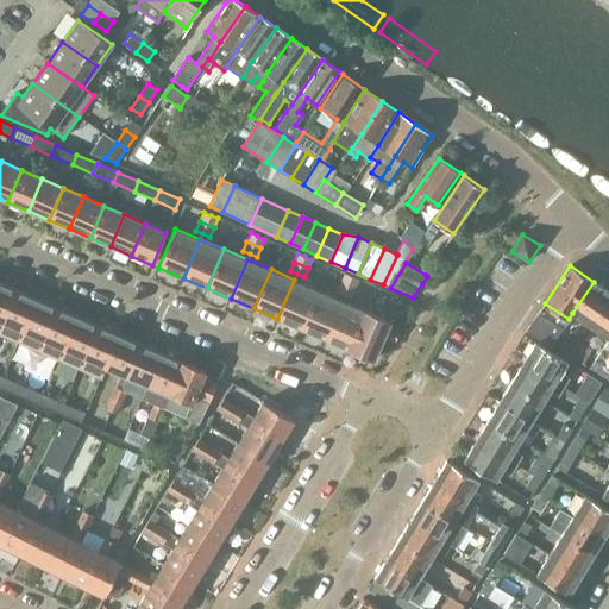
[(355,288),(359,280),(352,276),(345,274),(340,282),(355,288)]
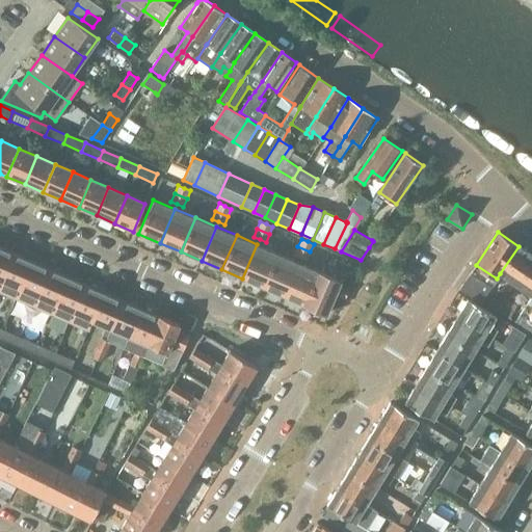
[(277,254),(257,244),(242,278),(263,288),(277,254)]
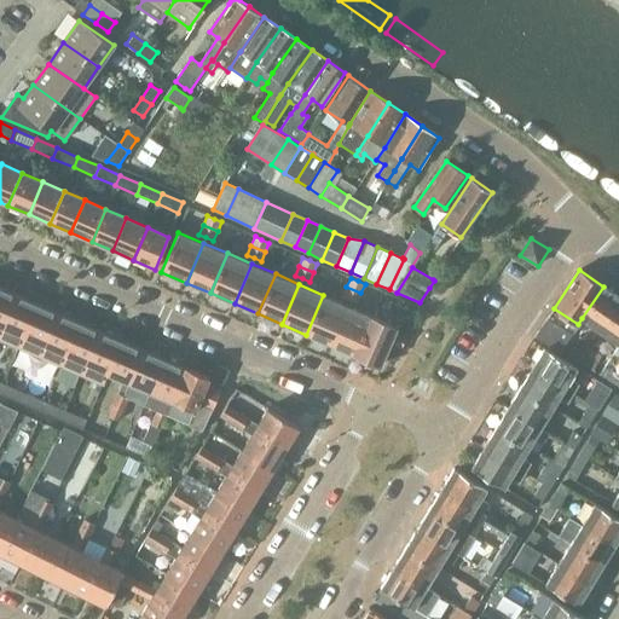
[(0,287),(0,333),(17,294),(0,287)]
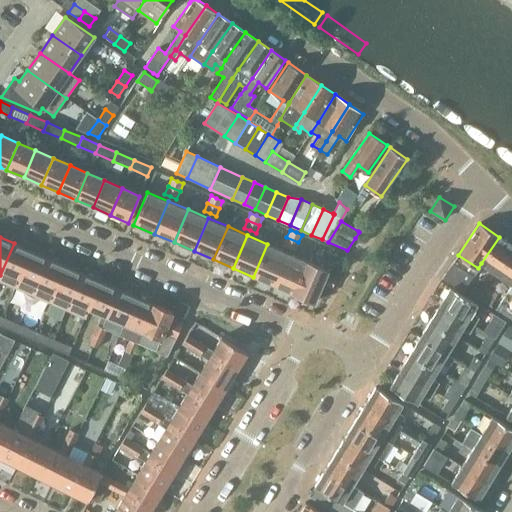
[(286,237),(283,245),(289,248),(295,250),(298,242),(286,237)]
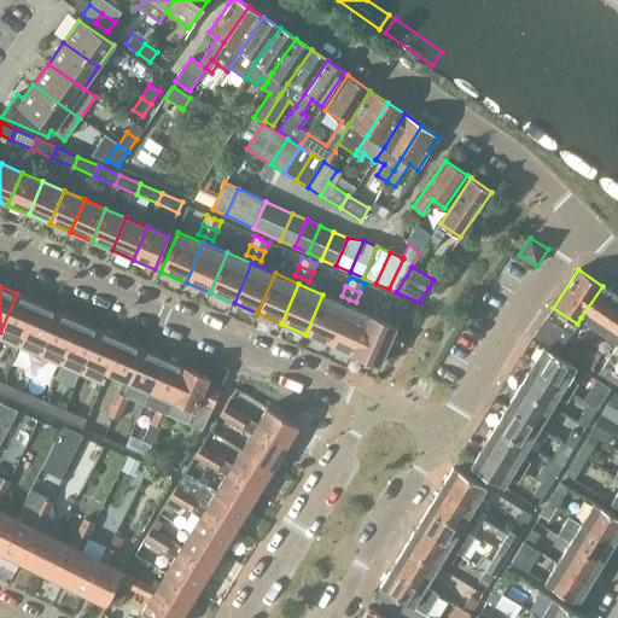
[(581,318),(600,331),(617,303),(617,296),(602,286),(581,318)]
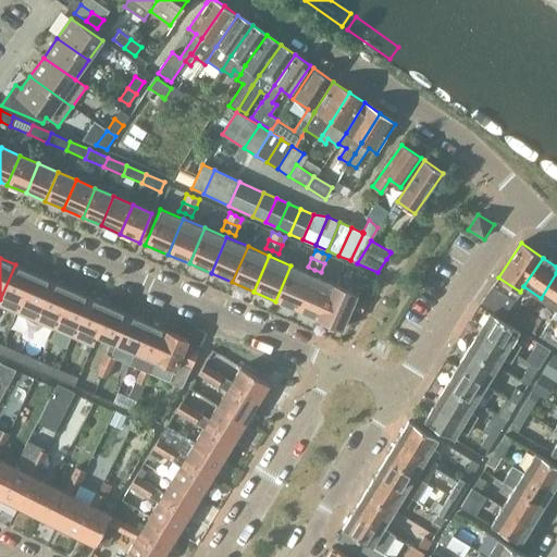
[(15,264),(0,299),(0,305),(17,312),(34,273),(15,264)]
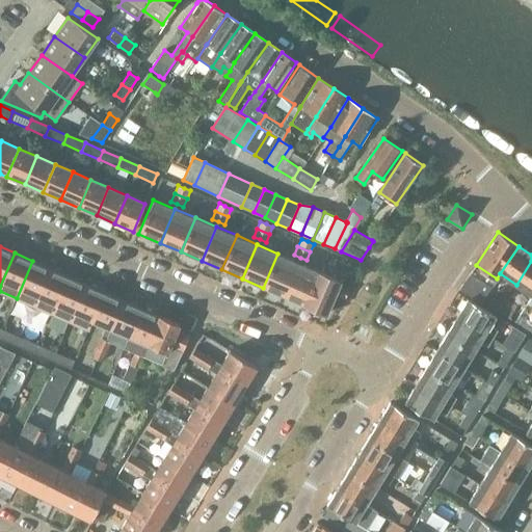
[(298,262),(277,254),(263,288),(284,296),(298,262)]
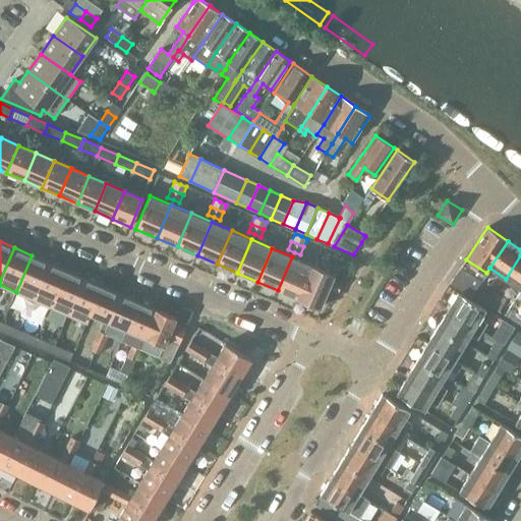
[(32,255),(16,292),(34,300),(49,263),(32,255)]
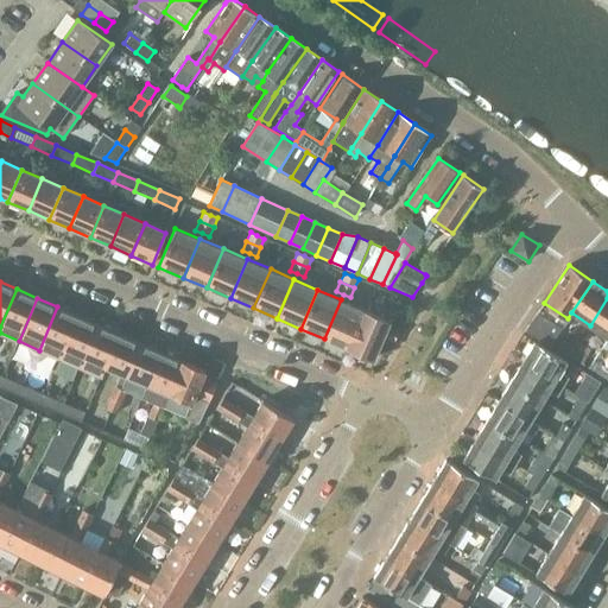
[(607,298),(590,325),(607,337),(607,298)]
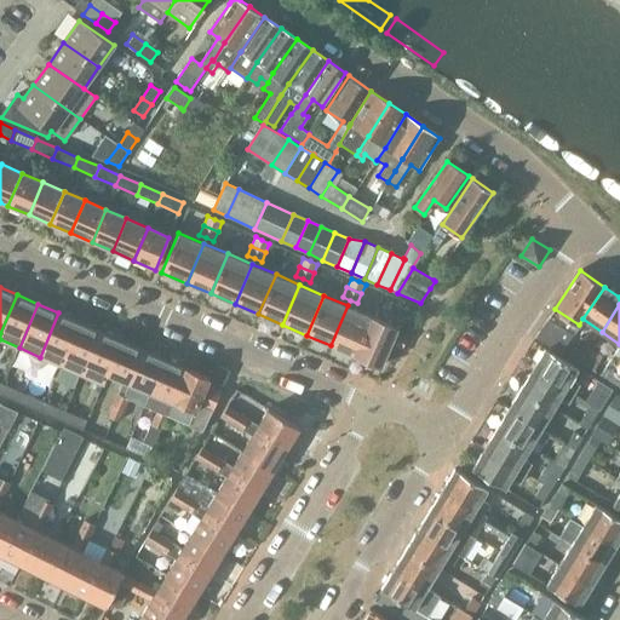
[(372,316),(348,305),(331,345),(355,356),(372,316)]
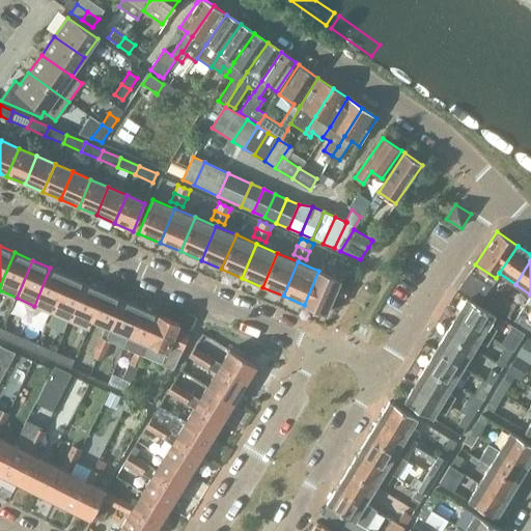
[(50,268),(34,306),(52,313),(68,276),(50,268)]
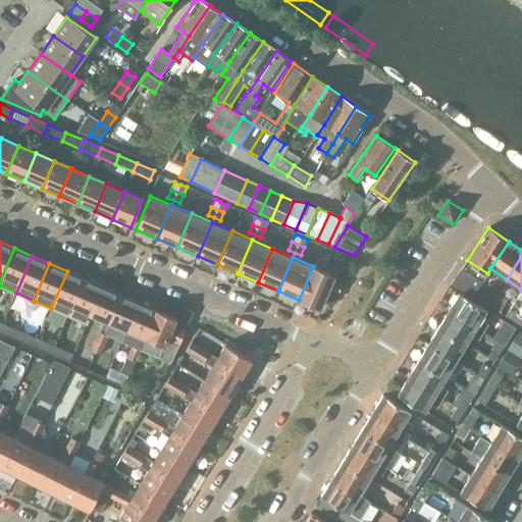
[(320,309),(328,290),(338,294),(343,284),(332,279),(334,275),(313,266),(299,300),(320,309)]
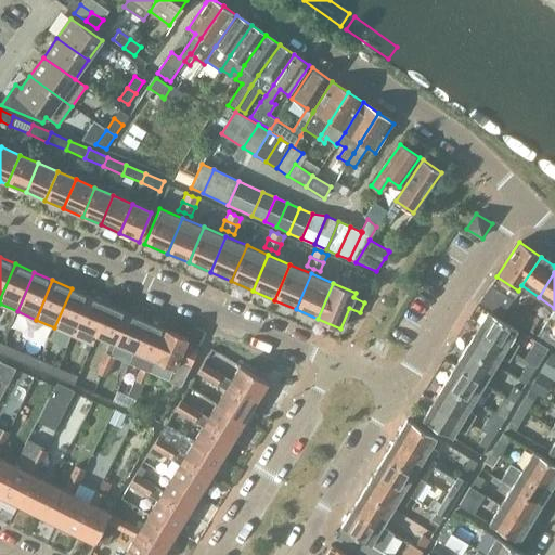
[(72,288),(54,327),(73,336),(90,296),(72,288)]
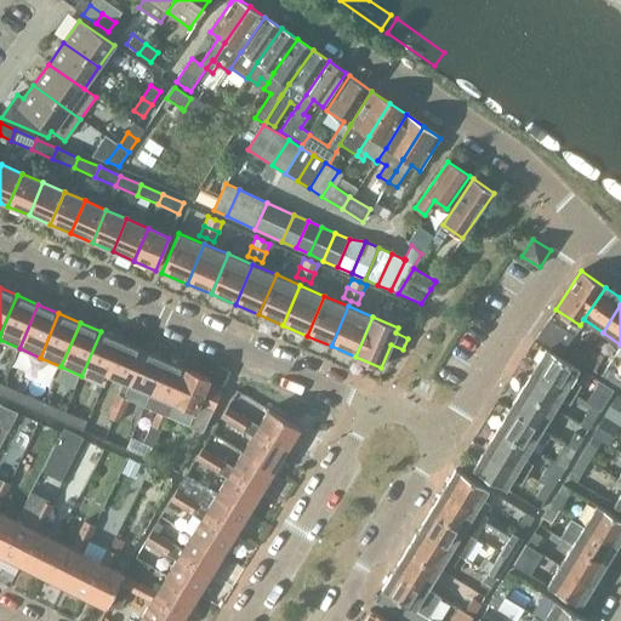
[(101,331),(81,376),(103,385),(108,374),(121,341),(101,331)]
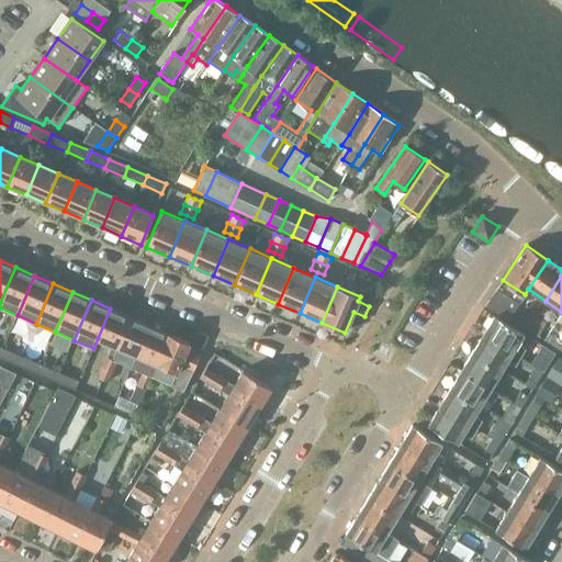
[(116,360),(111,358),(116,346),(130,316),(110,308),(98,338),(112,345),(107,356),(102,367),(112,371),(116,360)]
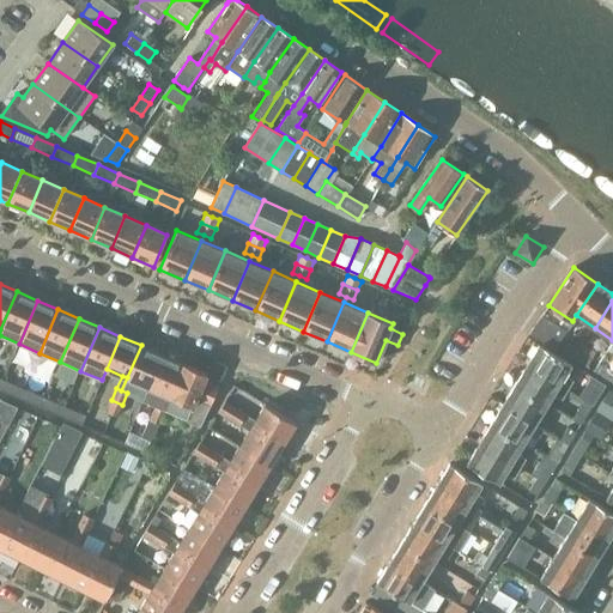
[(127,393),(133,380),(149,387),(163,354),(141,345),(127,377),(121,390),(127,393)]
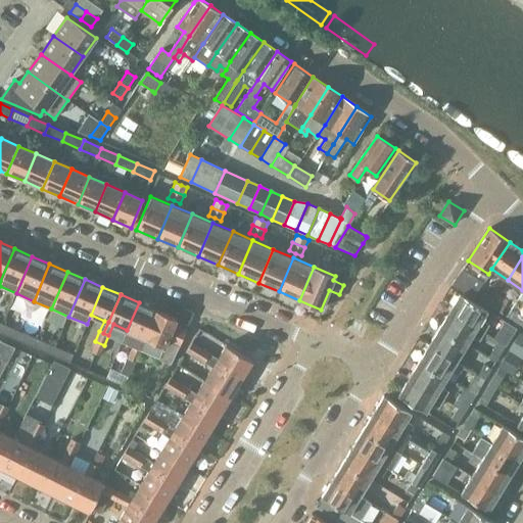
[(460,294),(449,312),(484,333),(489,325),(482,320),(487,311),(460,294)]
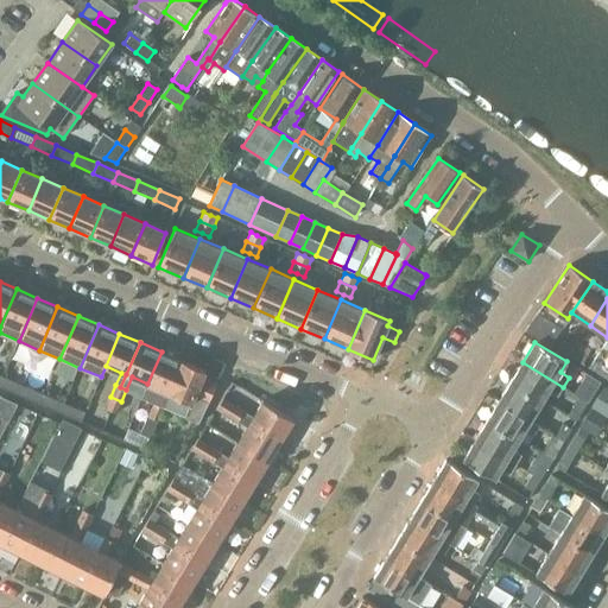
[(162,352),(147,384),(163,391),(158,404),(153,401),(147,416),(157,419),(164,405),(183,361),(162,352)]
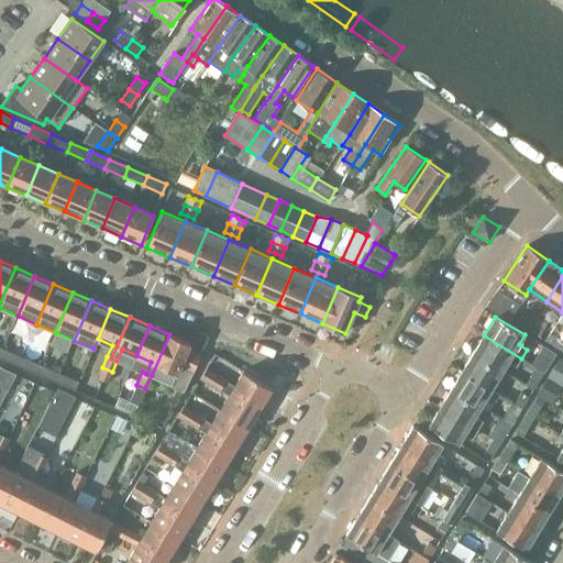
[(189,343),(186,352),(200,357),(209,338),(196,332),(189,343)]
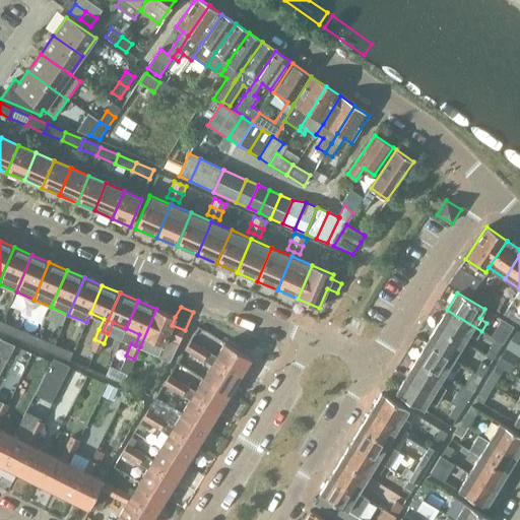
[(175,317),(156,309),(140,346),(158,354),(157,356),(170,363),(179,343),(185,330),(172,325),(175,317)]
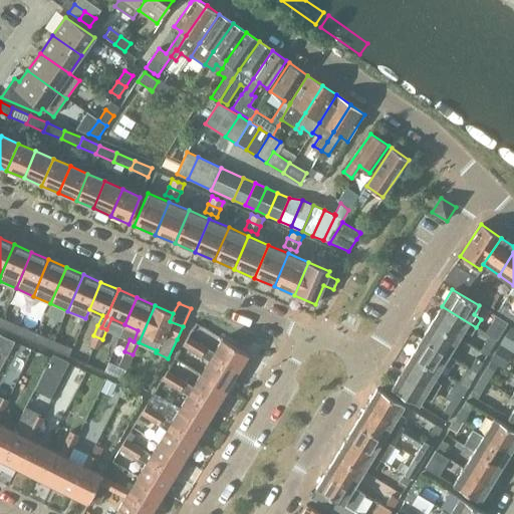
[(442,306),(432,322),(459,339),(464,330),(471,334),(476,327),(442,306)]
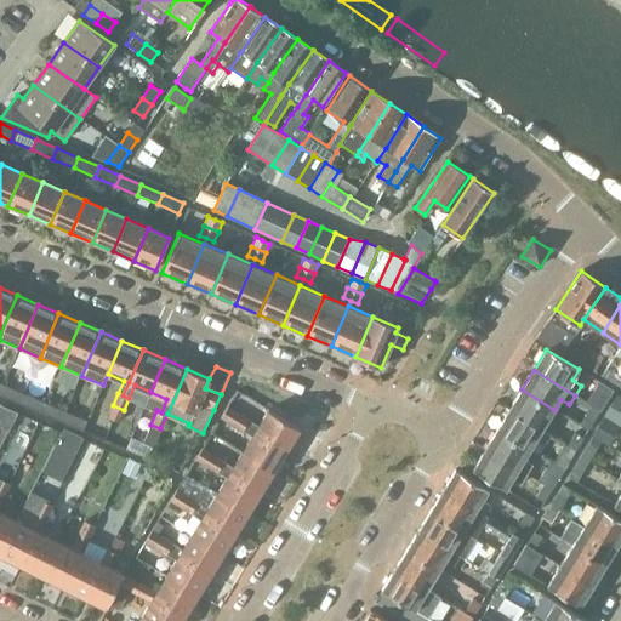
[(602,383),(588,404),(600,411),(614,391),(602,383)]
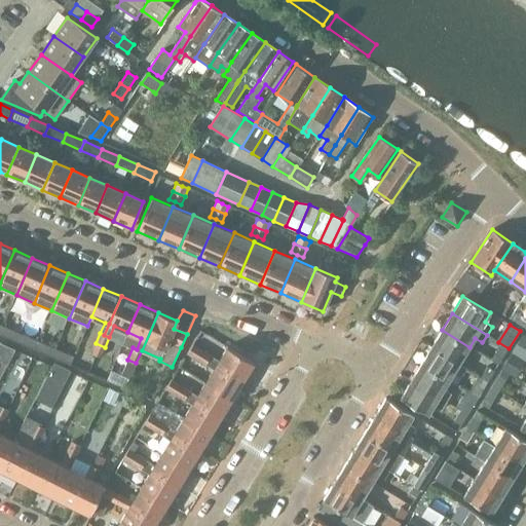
[(2,326),(0,331),(0,334),(16,342),(21,333),(2,326)]
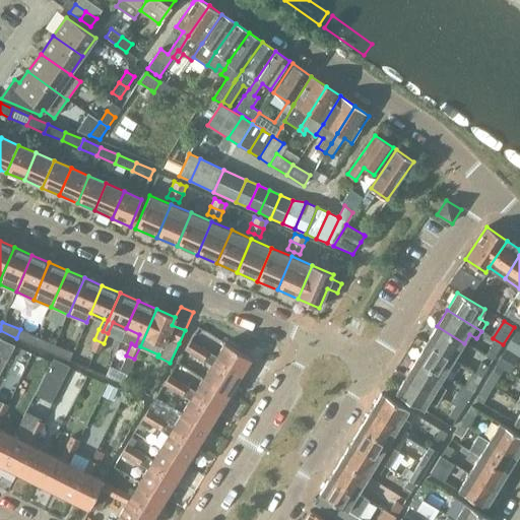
[(437,326),(427,342),(454,360),(464,343),(437,326)]
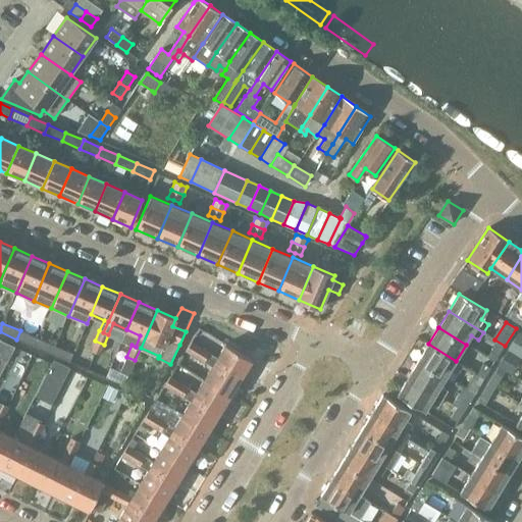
[(20,330),(16,340),(34,347),(38,338),(20,330)]
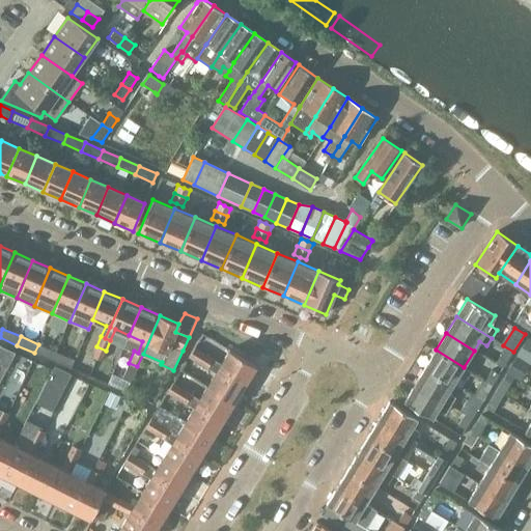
[(38,344),(34,353),(53,361),(56,352),(38,344)]
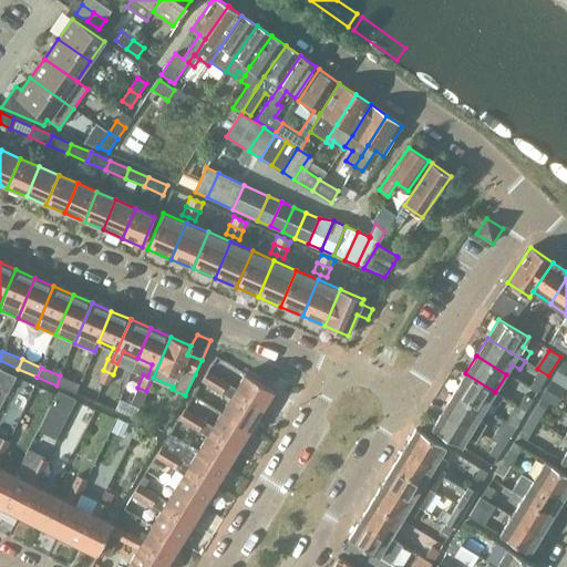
[(103,370),(99,380),(103,382),(109,384),(113,374),(103,370)]
